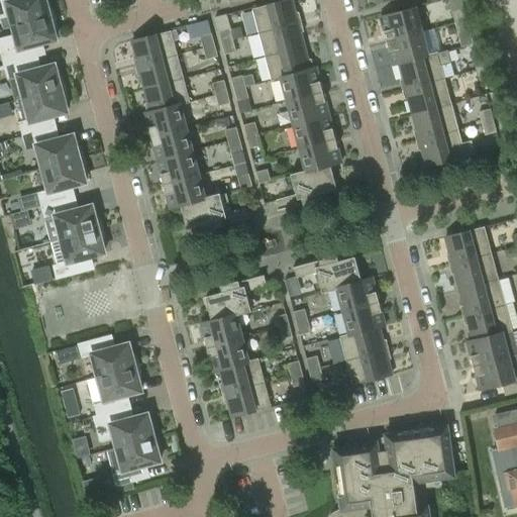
[(11,18),(14,28),(55,17),(54,14),(53,11),(52,8),(49,5),(48,4),(46,4),(45,0),(26,0),(21,1),(20,0),(0,0),(0,15),(1,21),(11,18)]
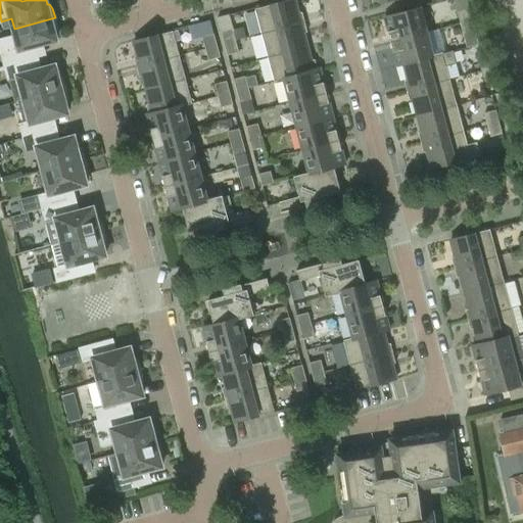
[(466,0),(455,0),(458,11),(461,25),(472,21),(469,8),(466,0)]
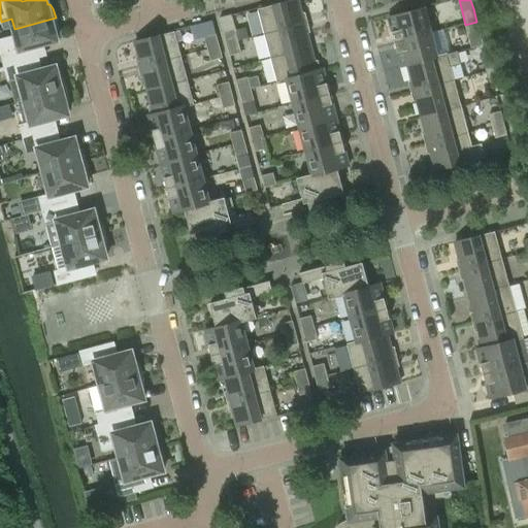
[(258,11),(265,35),(307,23),(305,14),(302,15),(298,1),(258,11)]
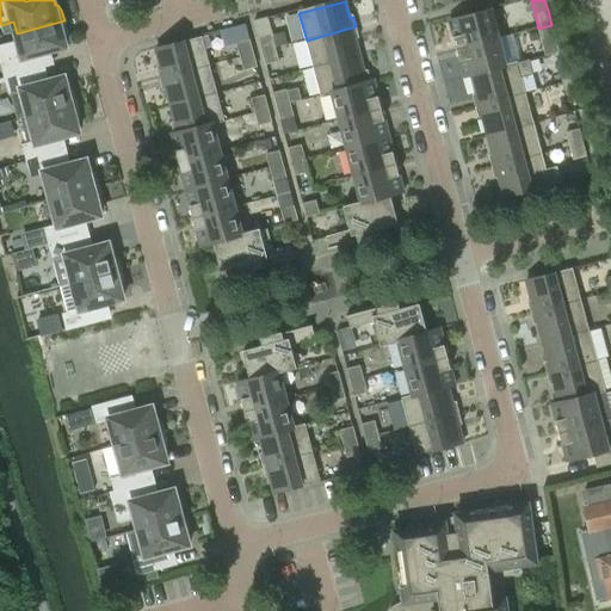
[(457,50),(499,39),(492,11),(450,22),(457,50)]
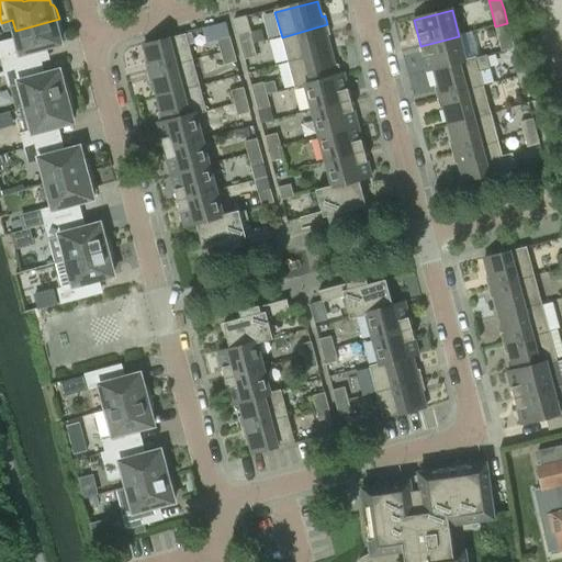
[(0,47),(0,51),(7,75),(32,67),(29,55),(63,46),(59,36),(62,35),(62,33),(62,30),(60,25),(60,23),(59,19),(15,31),(19,43),(0,47)]
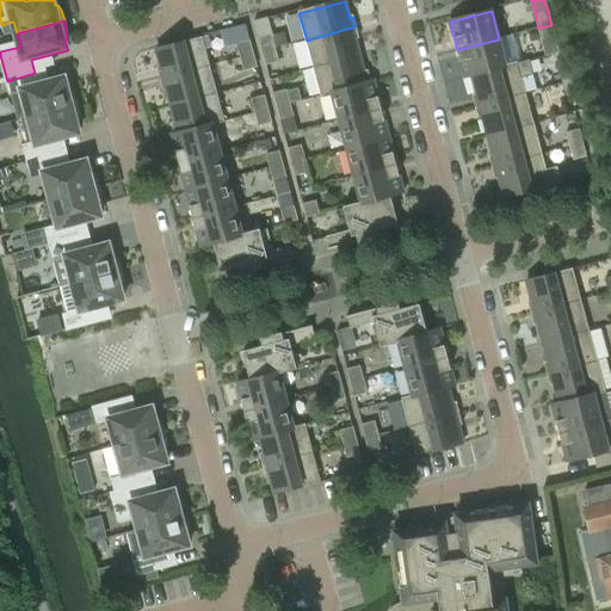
[(251,24),(224,25),(226,41),(252,39),(251,24)]
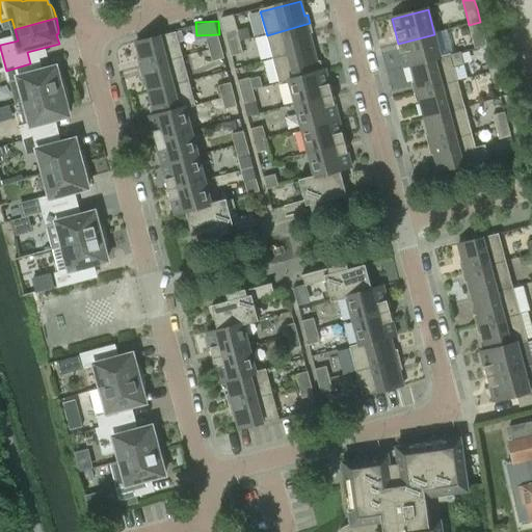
[(480,22),(469,25),(472,35),(483,32),(480,22)]
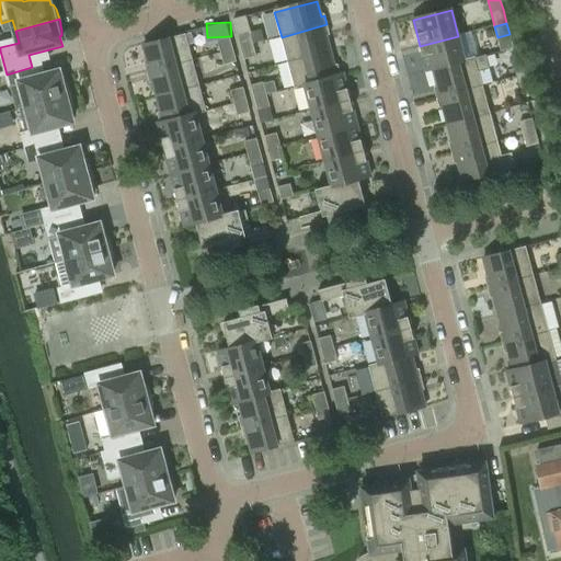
[(327,24),(282,37),(288,65),(331,53),(327,37),(330,36),(327,24)]
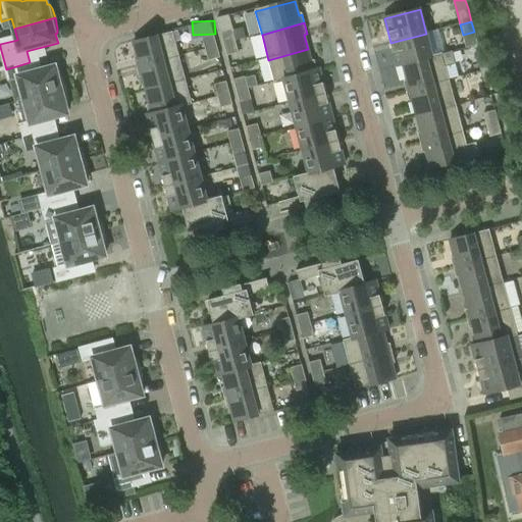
[(242,28),(233,31),(236,40),(245,38),(242,28)]
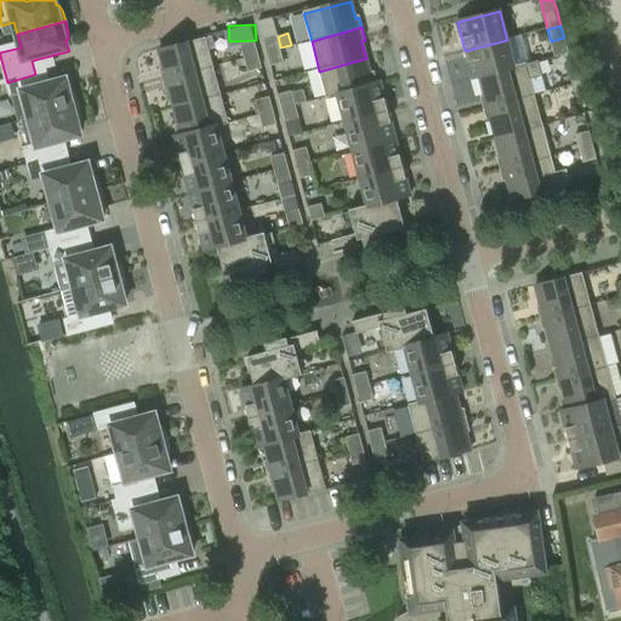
[(267,51),(280,47),(278,36),(277,34),(263,38),(267,51)]
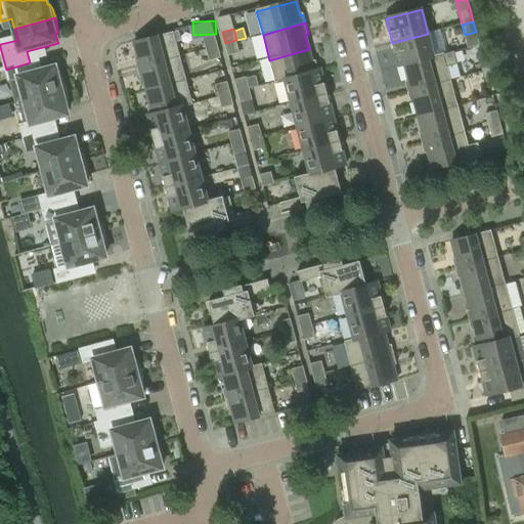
[(137,67),(180,55),(174,34),(134,44),(138,58),(135,59),(137,67)]
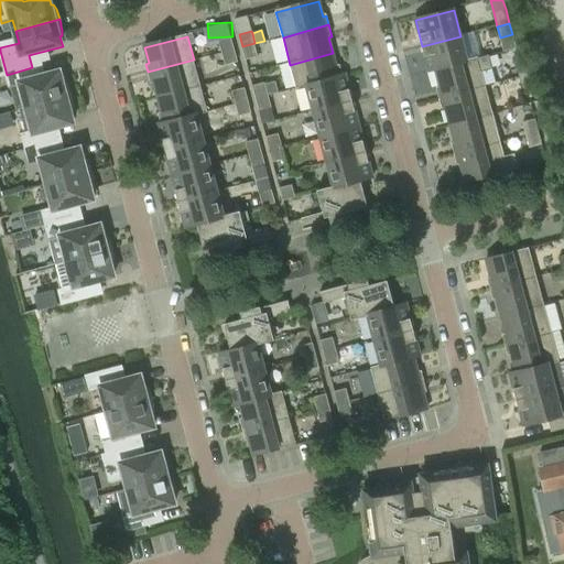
[(219,40),(221,52),(235,49),(231,36),(219,40)]
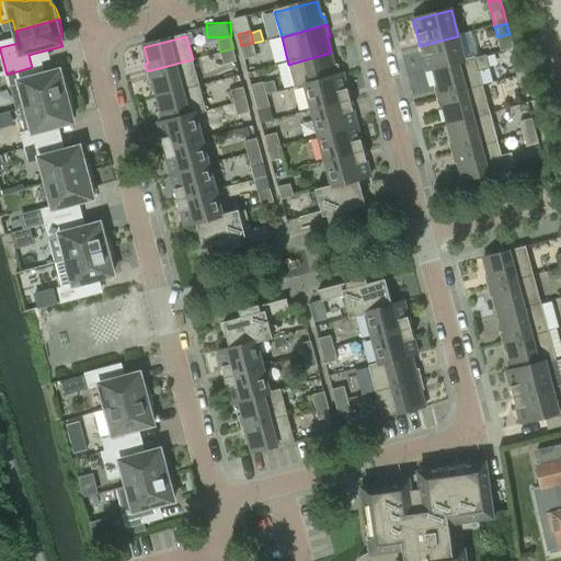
[(426,72),(433,70),(465,61),(465,60),(458,36),(420,46),(426,72)]
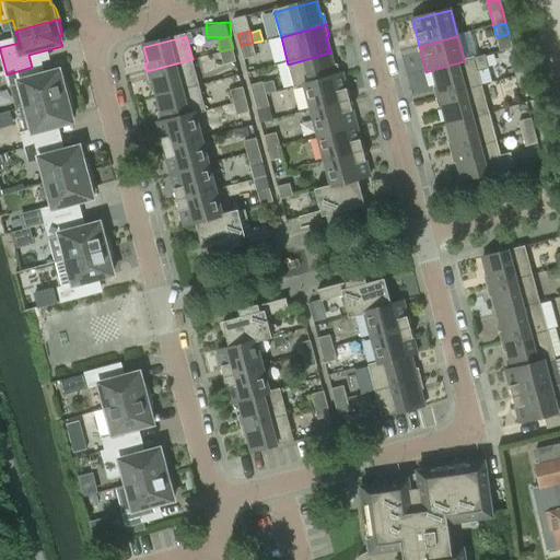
[(256,56),(253,43),(241,46),(244,59),(256,56)]
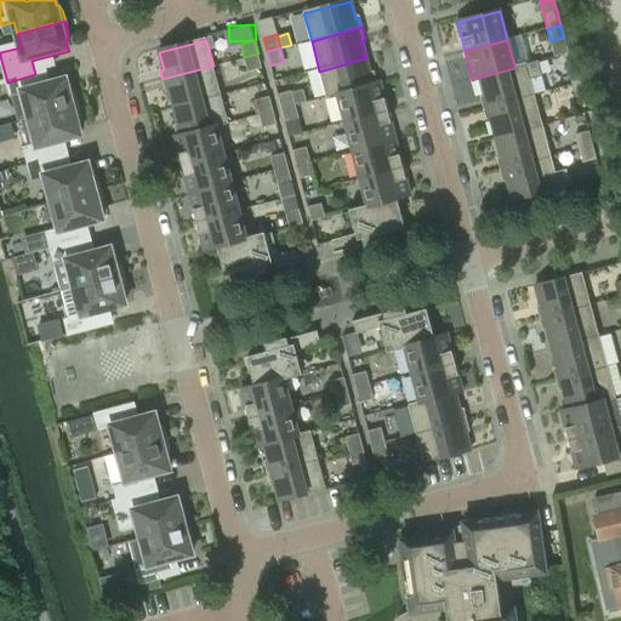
[(258,53),(244,57),(249,70),(262,67),(258,53)]
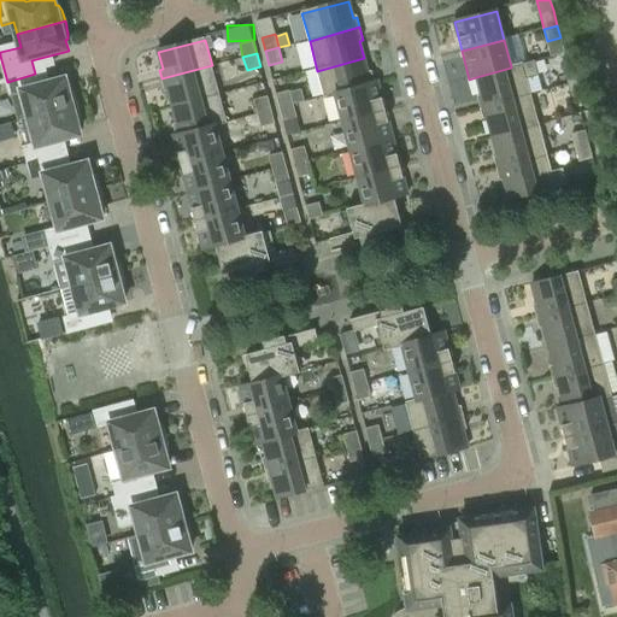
[(336,95),(375,83),(372,72),(369,74),(364,58),(317,71),(325,99),(336,95)]
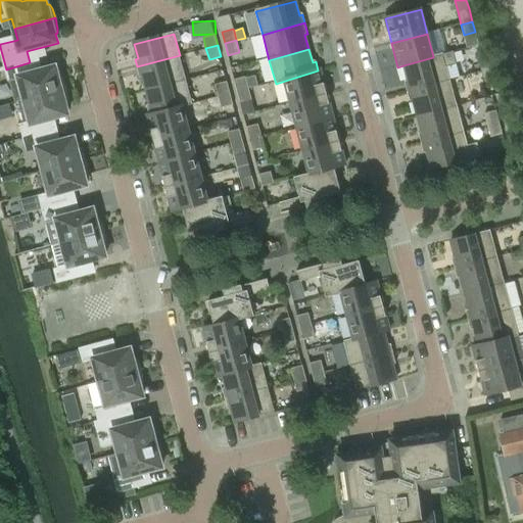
[(403,65),(408,82),(405,82),(408,92),(449,81),(446,67),(457,65),(453,52),(443,55),(443,53),(433,56),(433,57),(403,65)]
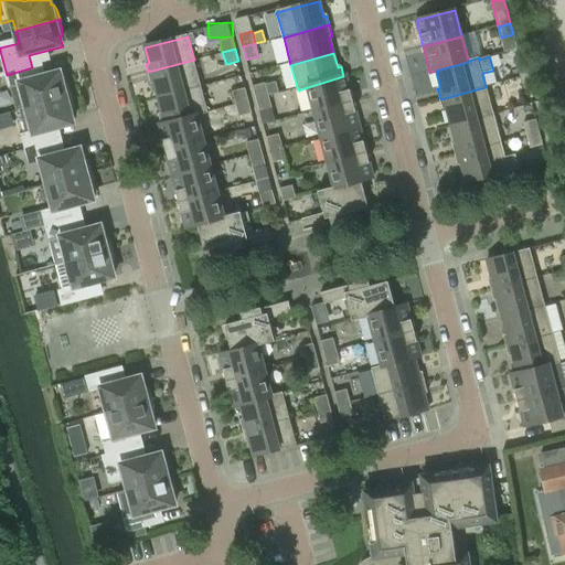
[(155,85),(159,99),(202,87),(194,60),(148,72),(151,85),(155,85)]
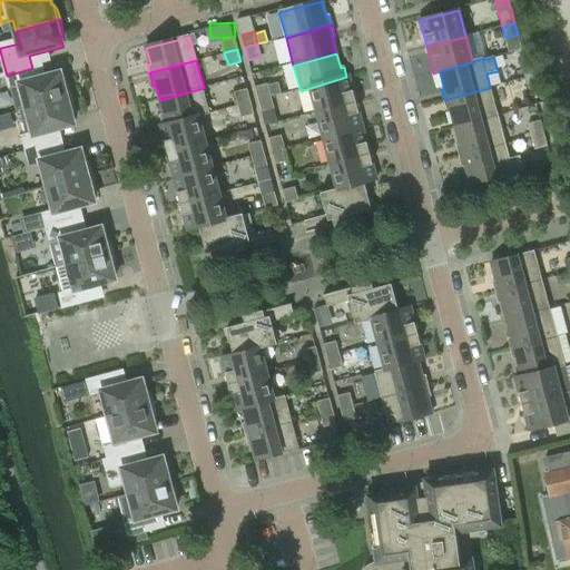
[(521,65),(524,77),(526,78),(538,75),(533,61),(521,65)]
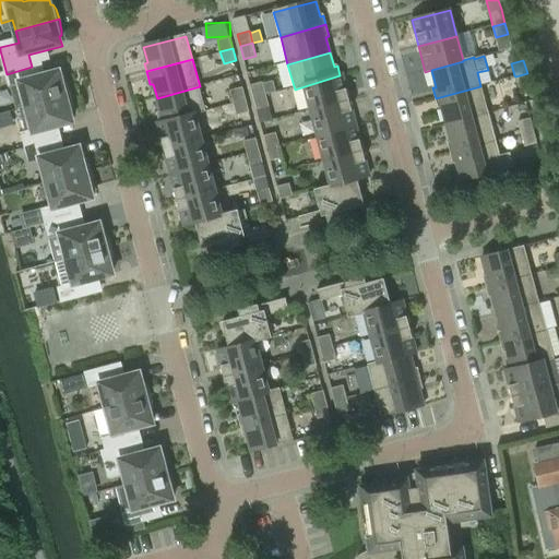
[(35,80),(32,67),(7,74),(10,88),(12,87),(19,111),(27,109),(71,97),(71,95),(69,90),(66,83),(64,82),(63,83),(60,73),(35,80)]
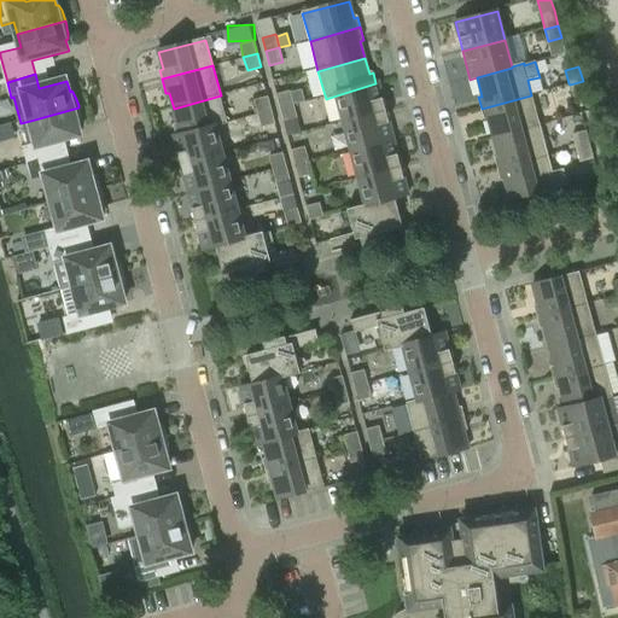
[(587,93),(583,81),(570,85),(572,97),(586,93),(587,93)]
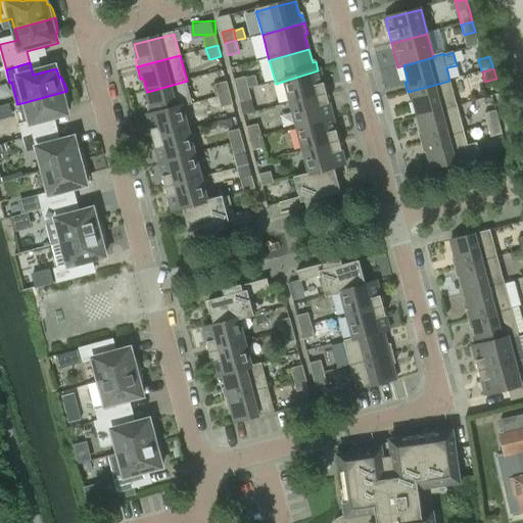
[(318,70),(285,81),(292,107),(328,98),(321,69),(318,70)]
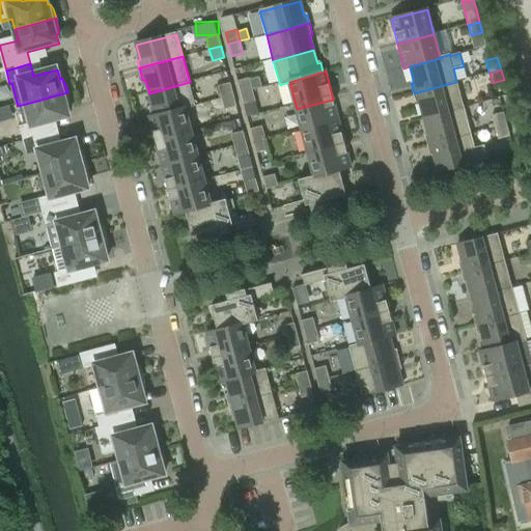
[(252,90),(252,89),(249,79),(249,77),(238,80),(241,93),(252,90)]
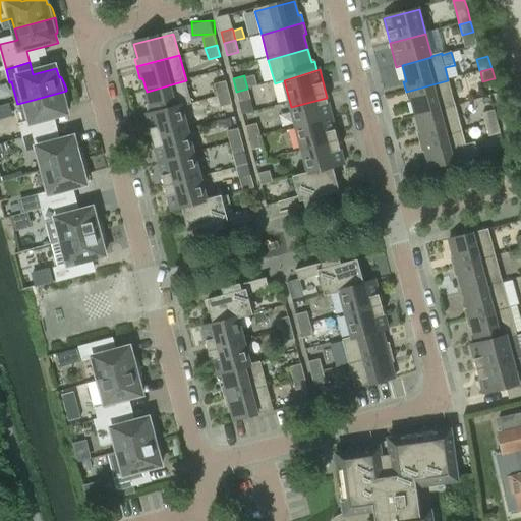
[(253,75),(244,77),(247,88),(255,85),(253,75)]
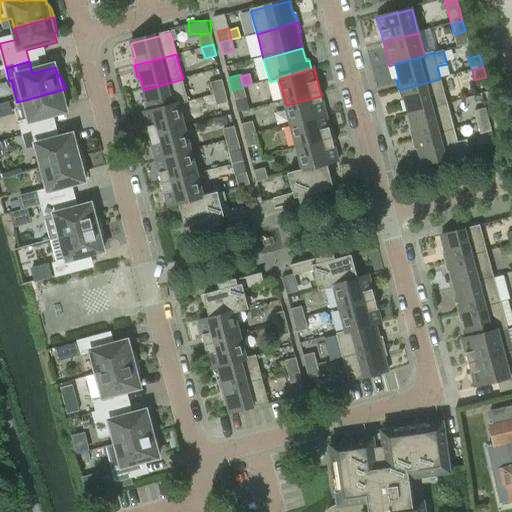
[(183,79),(144,90),(148,104),(145,104),(147,113),(180,106),(189,103),(183,79)]
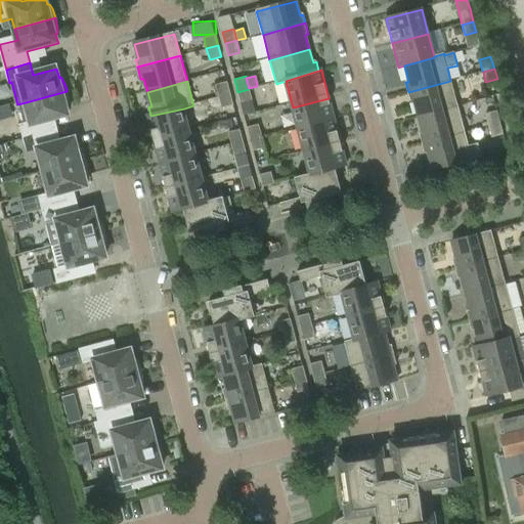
[(219,96),(231,94),(228,81),(216,84),(218,90),(219,96)]
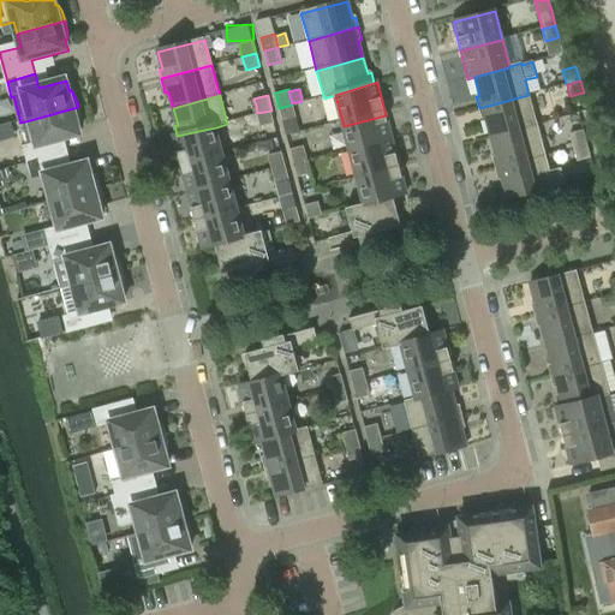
[(529,95),(479,108),(482,119),(485,119),(491,137),(537,125),(529,95)]
